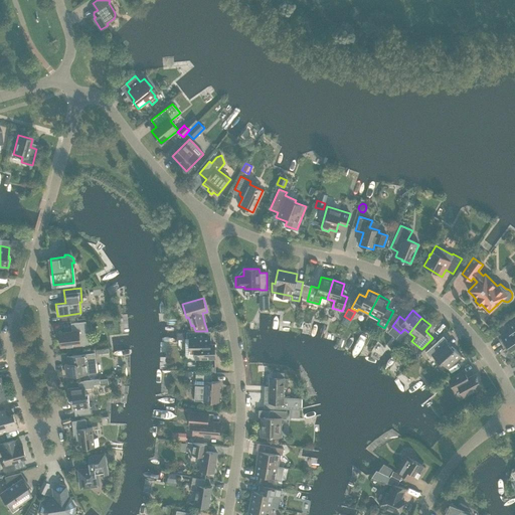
[(509,332),(501,337),(510,350),(514,346),(514,319),(505,327),(509,332)]
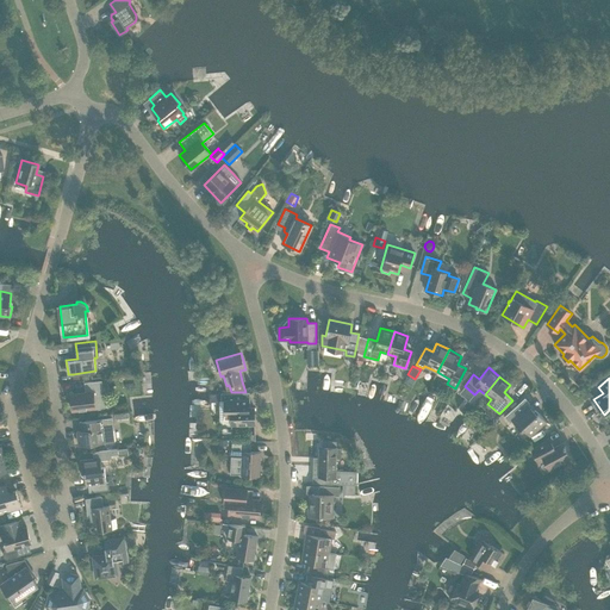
[(86,392),(70,393),(72,411),(95,408),(104,408),(103,398),(103,396),(101,390),(100,380),(85,383),(86,392)]
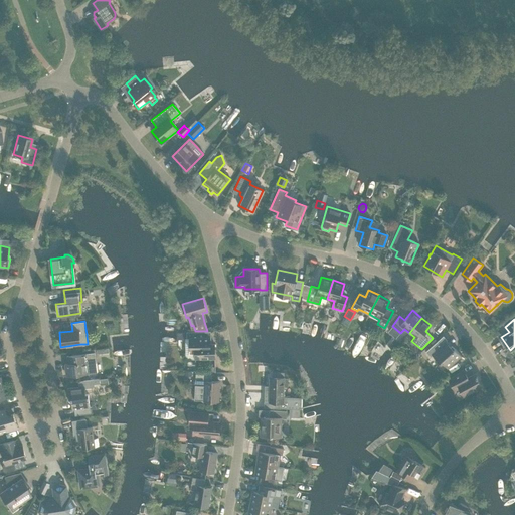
[(207,331),(186,331),(186,338),(189,338),(189,345),(189,352),(191,354),(195,354),(195,359),(201,359),(202,360),(206,360),(207,358),(215,358),(214,344),(210,344),(210,337),(207,337),(207,331)]
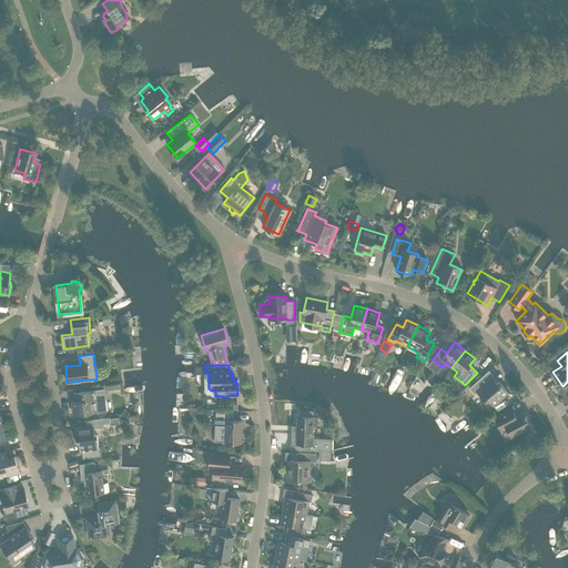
[(479,378),(469,387),(475,393),(476,392),(485,402),(487,399),(494,406),(508,392),(501,384),(499,386),(492,377),(484,384),(479,378)]
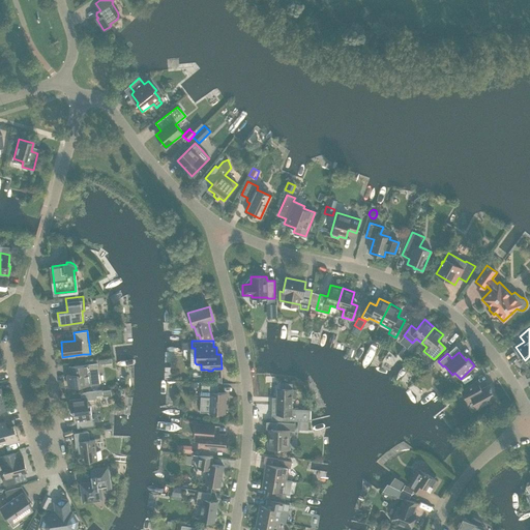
[(70,374),(67,375),(68,387),(90,384),(99,383),(98,374),(96,363),(72,365),(69,366),(70,374)]
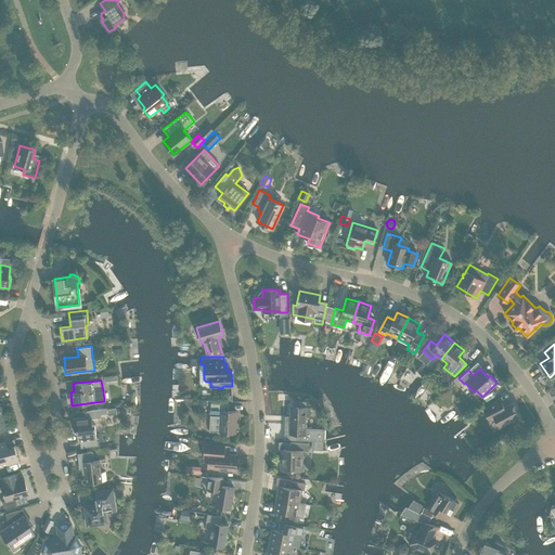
[(500,399),(482,408),(490,421),(494,417),(500,427),(518,417),(514,408),(515,407),(514,405),(513,407),(511,403),(504,407),(500,399)]
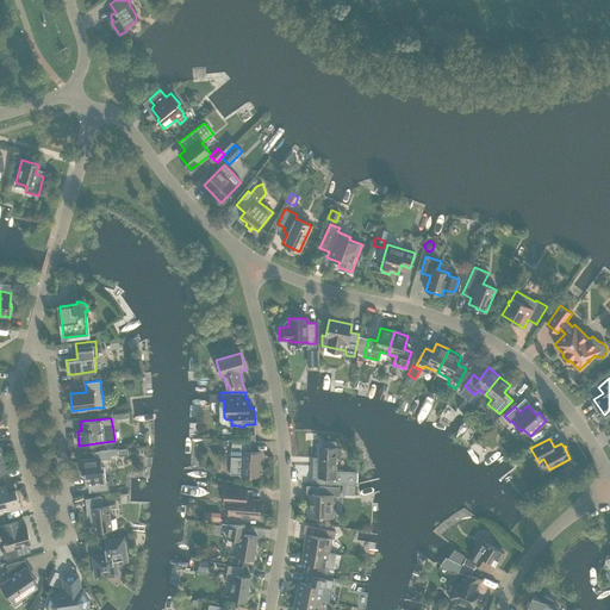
[(336,448),(336,441),(322,441),(322,447),(319,447),(319,449),(319,462),(313,462),(312,483),(342,484),(355,484),(356,485),(358,471),(336,470),(336,458),(341,458),(341,448),(336,448)]
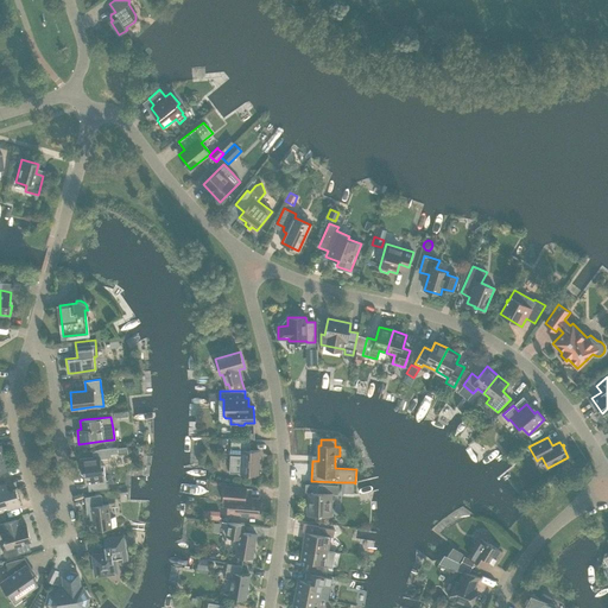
[(230,455),(229,470),(241,472),(241,473),(258,474),(259,450),(249,450),(251,443),(232,442),(230,455)]
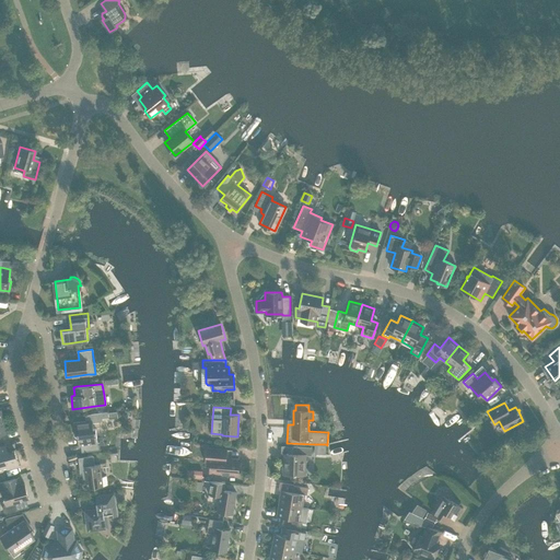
[(93,429),(92,422),(98,421),(101,421),(102,419),(102,418),(108,417),(108,411),(84,415),(85,421),(74,422),(76,433),(78,432),(79,444),(81,444),(82,452),(101,450),(100,442),(97,442),(96,429),(93,429)]
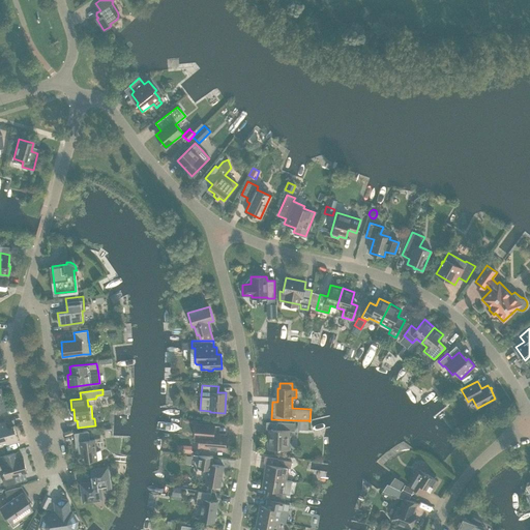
[(297,420),(297,429),(308,430),(308,420),(297,420)]
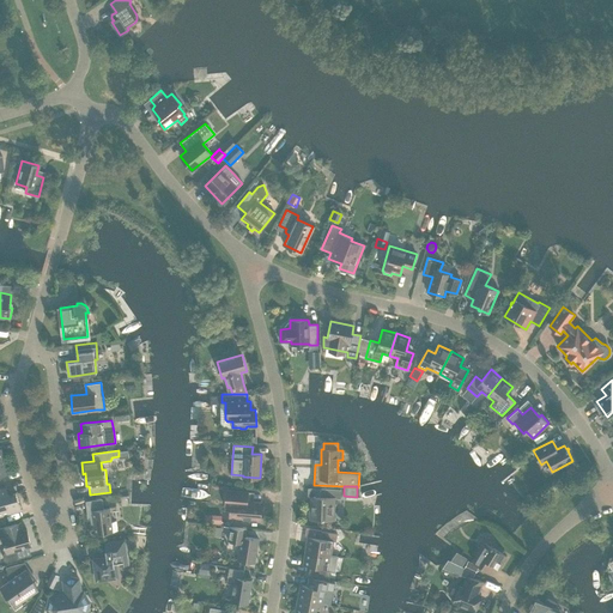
[(8,495),(6,487),(0,489),(0,515),(18,510),(20,510),(20,507),(16,492),(8,495)]
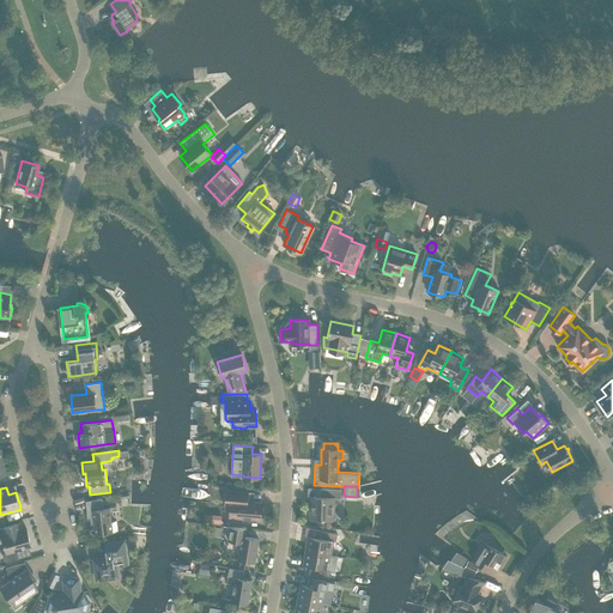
[(313,504),(310,504),(309,519),(334,520),(334,498),(340,498),(341,489),(321,489),(321,497),(313,496),(313,504)]
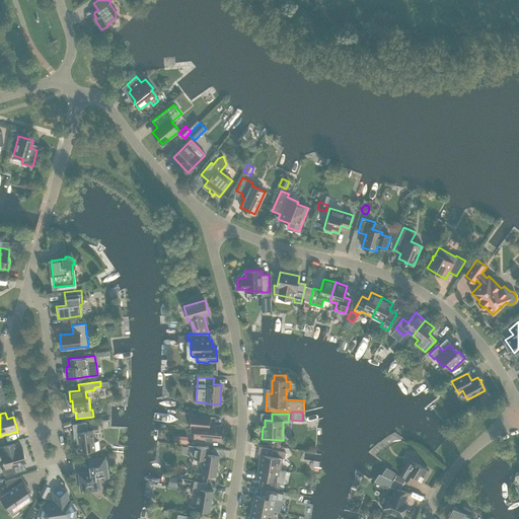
[(192,415),(191,428),(195,428),(195,438),(220,440),(221,425),(209,424),(210,417),(192,415)]
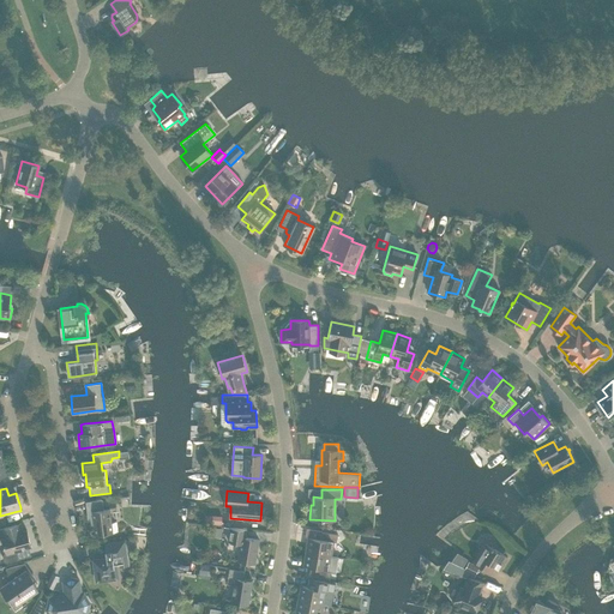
[(103,510),(102,500),(85,501),(88,519),(94,518),(95,535),(118,531),(116,522),(112,523),(109,509),(103,510)]
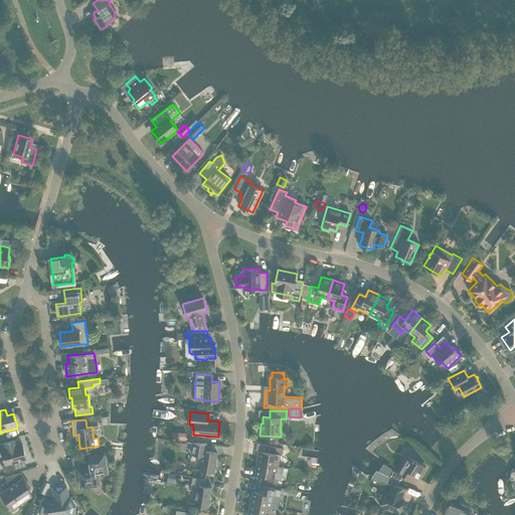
[(15,447),(13,440),(0,443),(0,452),(2,452),(6,465),(3,465),(2,467),(3,471),(5,472),(14,470),(15,468),(13,463),(26,459),(22,445),(15,447)]
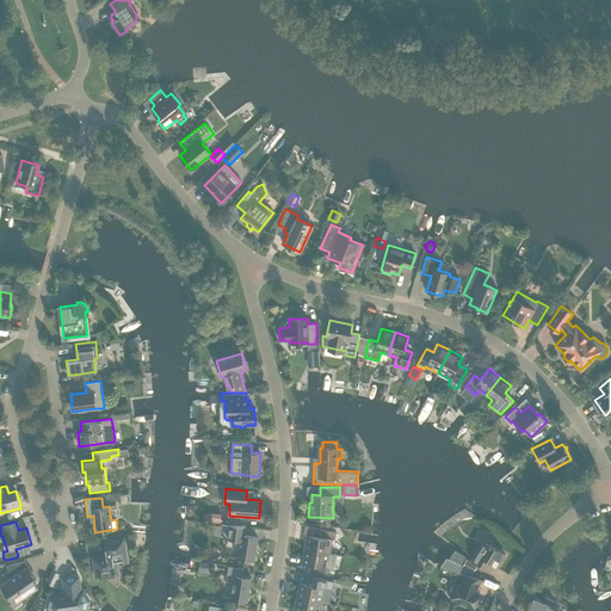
[(221,535),(221,525),(209,524),(208,534),(221,535)]
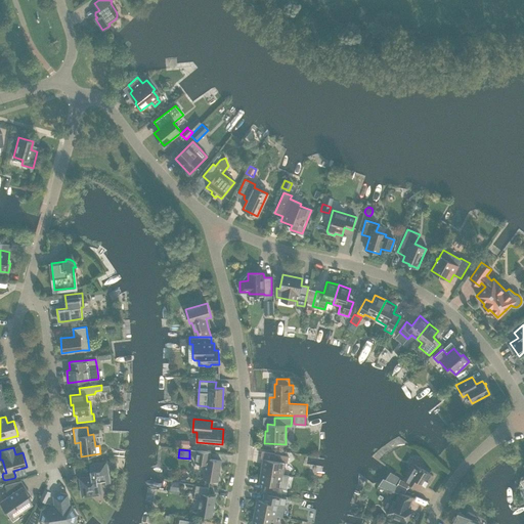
[(218,480),(221,461),(210,459),(211,452),(197,450),(194,462),(206,463),(203,478),(218,480)]
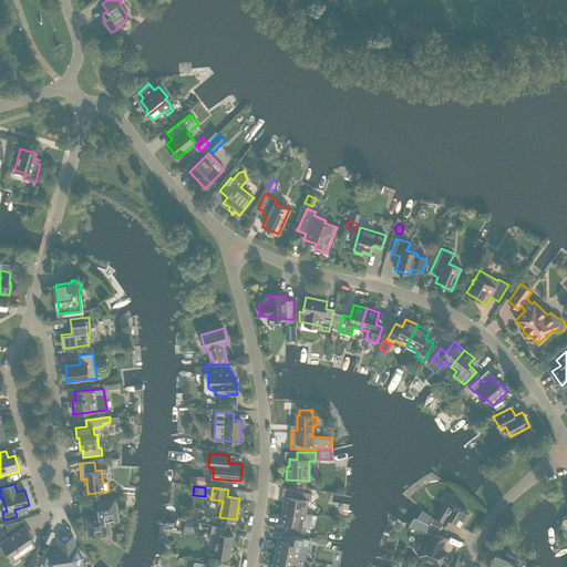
[(282,508),(306,513),(308,501),(311,501),(312,494),(294,491),(292,497),(285,496),(282,508)]
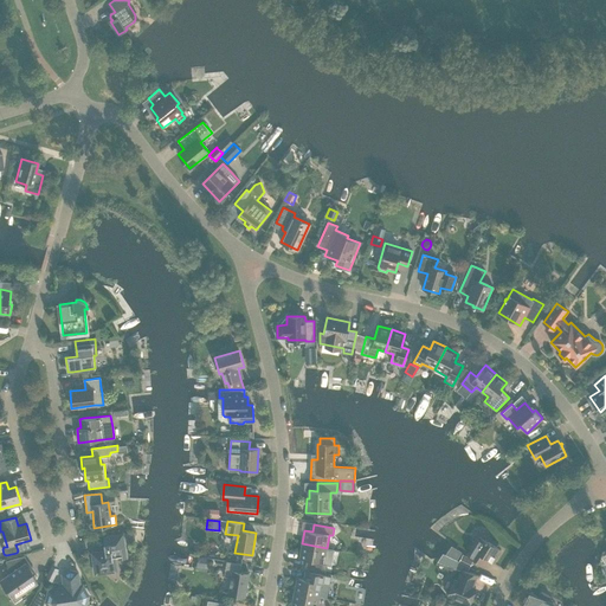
[(116,571),(115,556),(126,554),(127,559),(123,535),(103,537),(105,552),(101,553),(101,552),(91,553),(95,574),(116,571)]
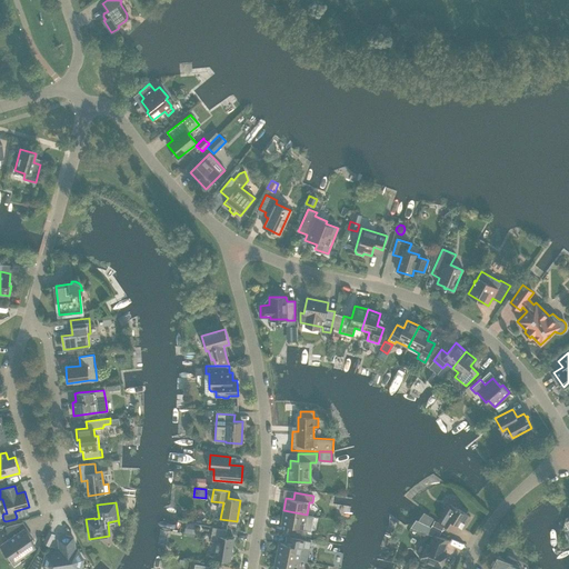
[(456,507),(450,503),(439,521),(455,531),(458,525),(463,528),(470,516),(457,508),(457,507),(456,507)]
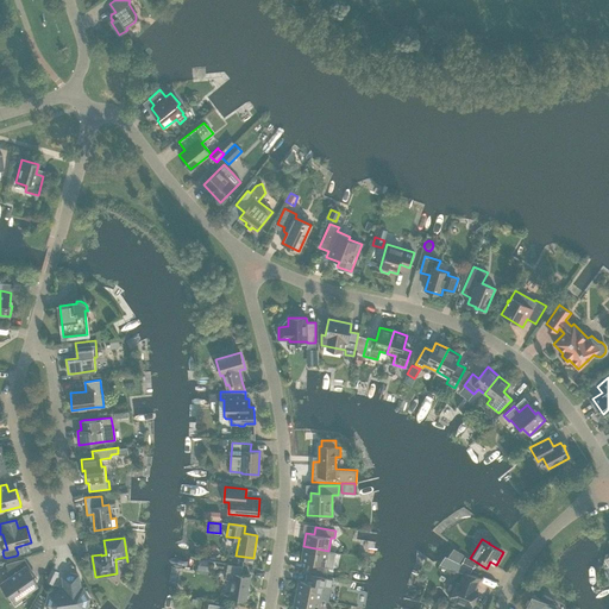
[(326,565),(328,551),(303,546),(301,560),(312,563),(311,570),(327,572),(330,565),(326,565)]
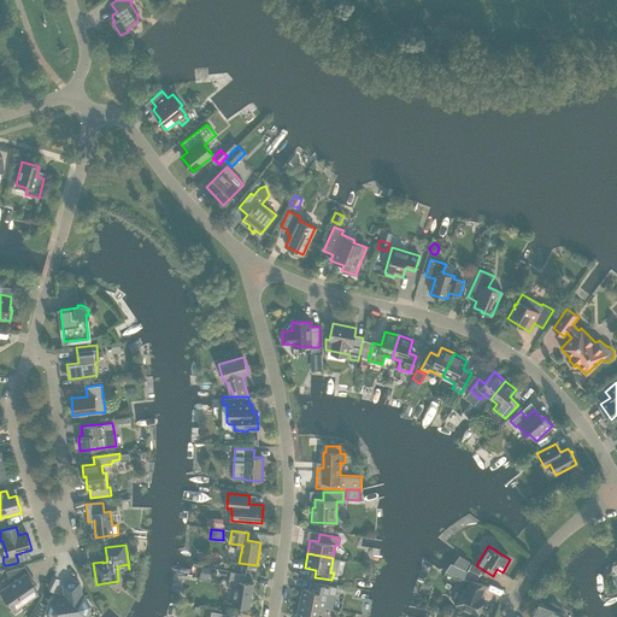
[(479,577),(482,569),(471,564),(466,571),(479,577)]
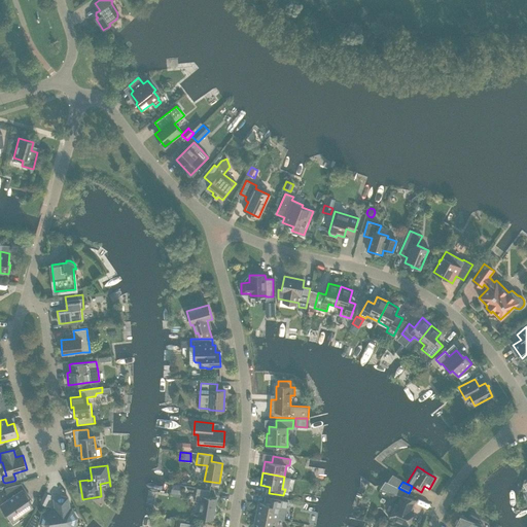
[(12,522),(15,520),(14,519),(32,506),(28,500),(30,499),(23,489),(21,483),(5,488),(8,499),(0,504),(12,522)]
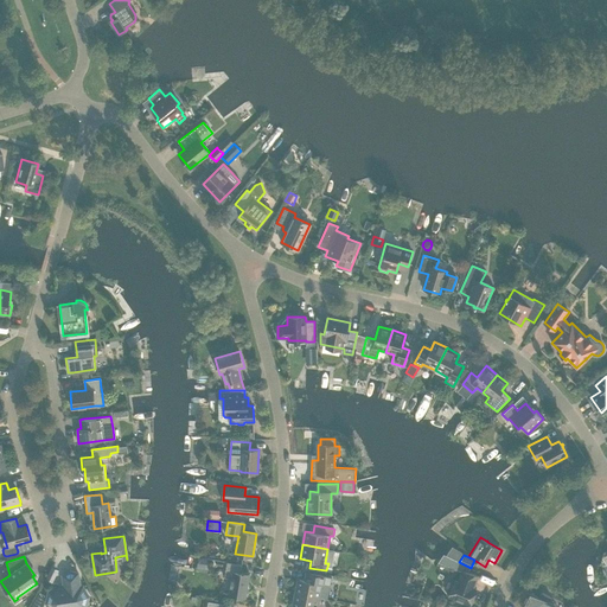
[(246,598),(249,574),(241,573),(242,564),(227,562),(224,576),(231,577),(229,594),(246,598)]
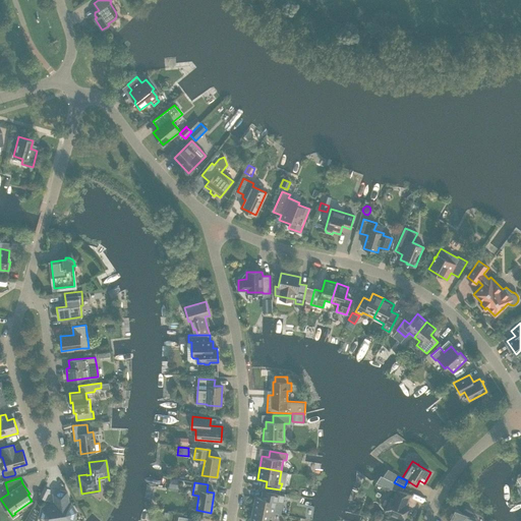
[(45,501),(50,488),(44,486),(39,498),(45,501)]
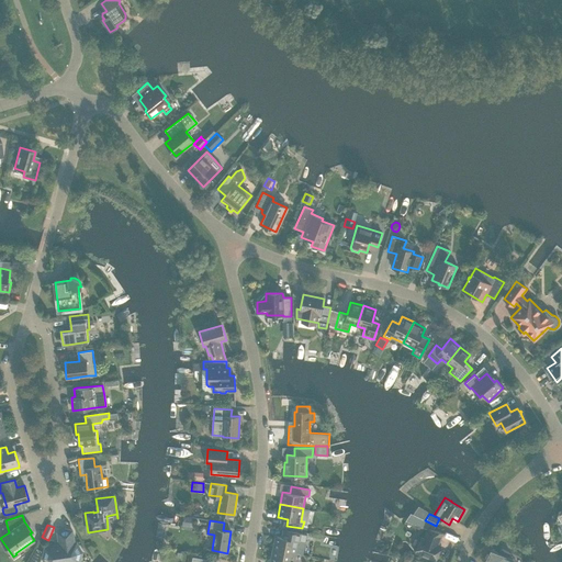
[(438,544),(442,534),(428,528),(424,538),(422,537),(415,552),(436,560),(441,546),(438,544)]
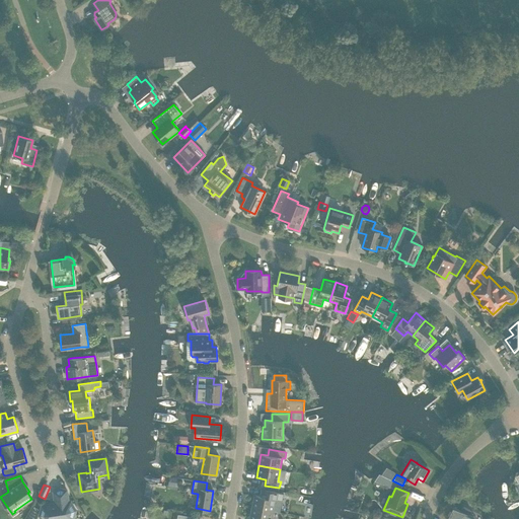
[(68,502),(67,490),(60,489),(54,492),(55,504),(49,505),(47,505),(45,506),(43,506),(41,515),(43,518),(71,518),(72,518),(74,510),(70,502),(68,502)]
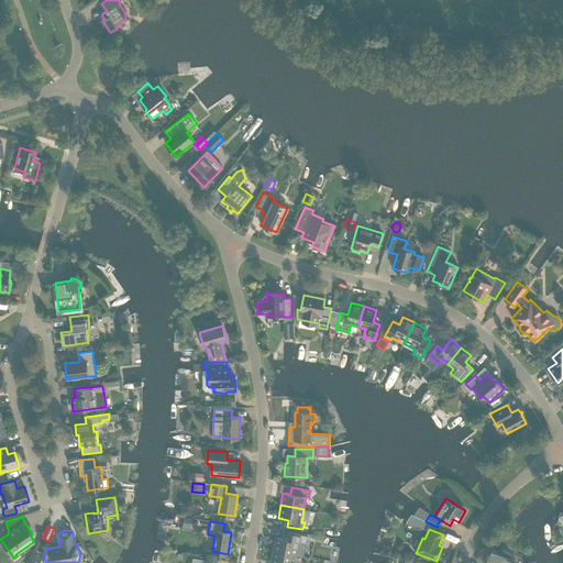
[(274,550),(297,554),(299,541),(306,543),(308,536),(286,531),(285,539),(276,537),(274,550)]
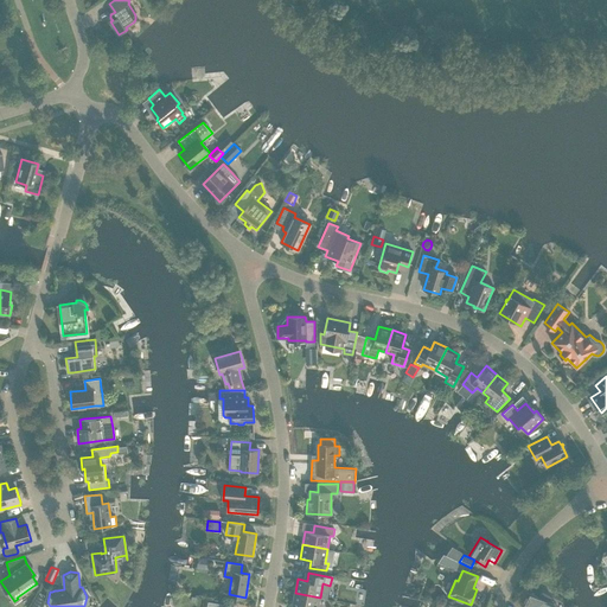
[(548,601),(550,596),(541,592),(540,596),(531,593),(523,606),(555,606),(556,605),(548,601)]
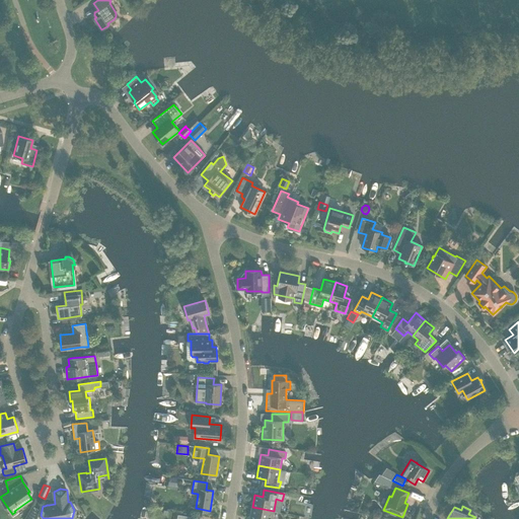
[(272,518),(274,511),(252,507),(249,518),(251,518),(272,518)]
